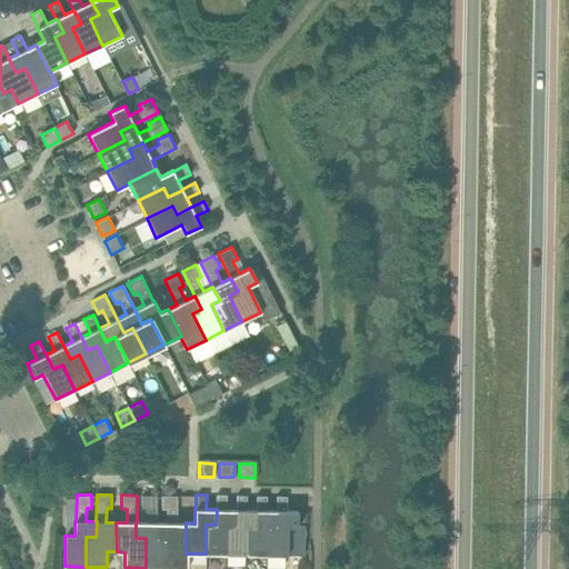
[(136,522),(136,525),(136,538),(146,538),(146,568),(166,568),(166,538),(156,538),(156,525),(156,523),(156,522),(157,522),(157,496),(141,496),(141,509),(147,509),(147,522),(137,522),(136,522)]
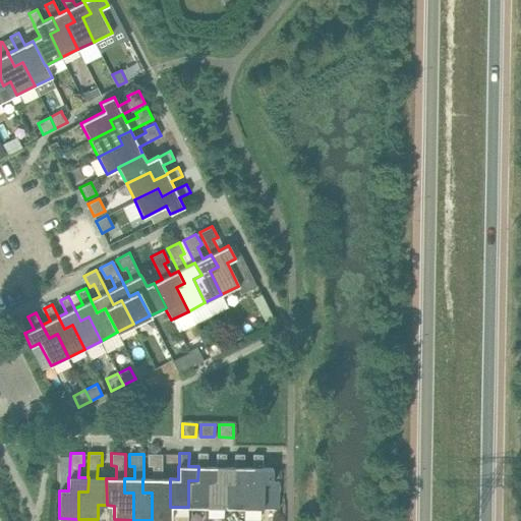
[(142,479),(142,480),(142,493),(152,493),(152,520),(171,520),(171,507),(170,507),(170,478),(162,478),(162,454),(148,454),(148,466),(153,466),(153,479),(143,478),(142,478),(142,479)]
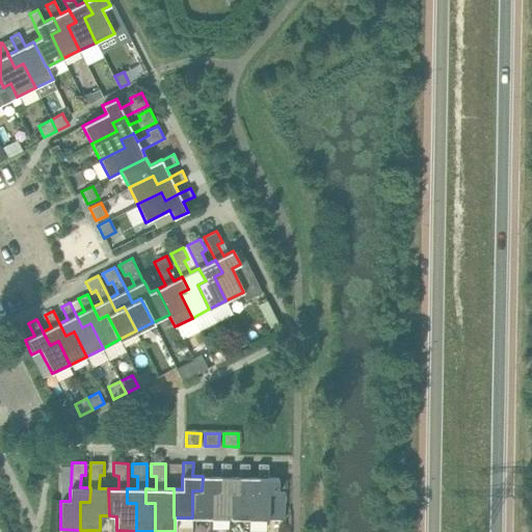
[(203,476),(203,478),(202,490),(192,490),(192,517),(211,519),(211,490),(220,491),(221,479),(221,477),(220,477),(211,477),(212,463),(202,463),(202,476),(203,476)]
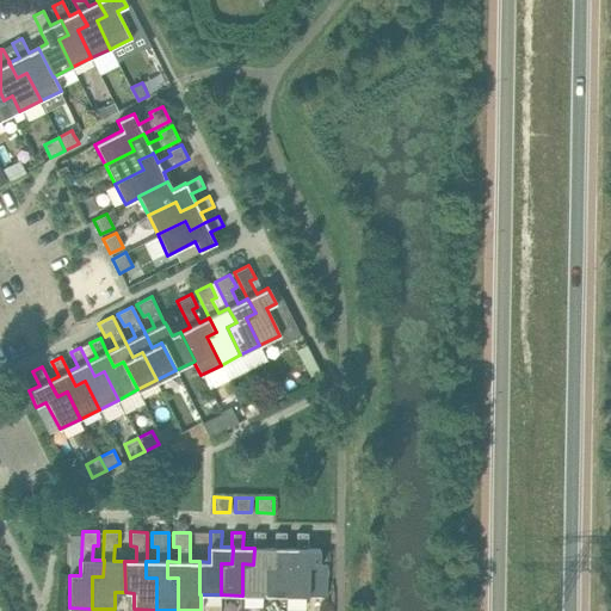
[(254,548),(254,550),(253,565),(242,563),(242,596),(264,596),(265,565),(276,565),(275,548),(264,548),(265,532),(254,532),(253,548),(254,548)]
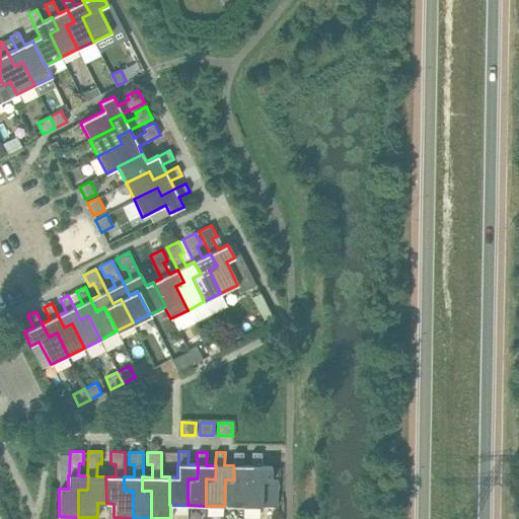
[(233,452),(233,465),(234,479),(225,479),(224,506),(242,506),(242,479),(251,479),(251,468),(251,465),(243,465),(243,452),(233,452)]
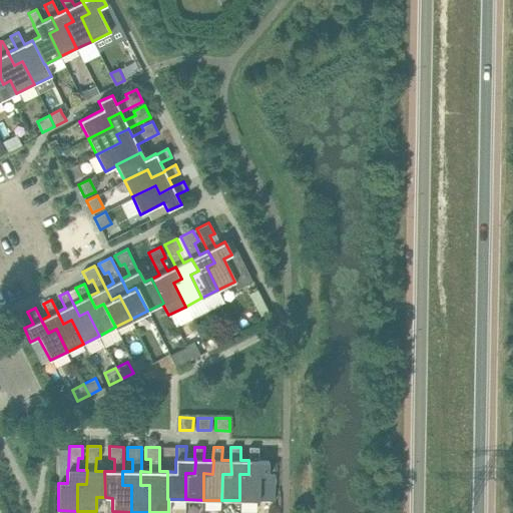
[(248,460),(248,463),(248,474),(239,474),(239,500),(259,501),(259,500),(275,500),(275,474),(269,474),(269,460),(258,460),(259,448),(248,447),(248,460)]
